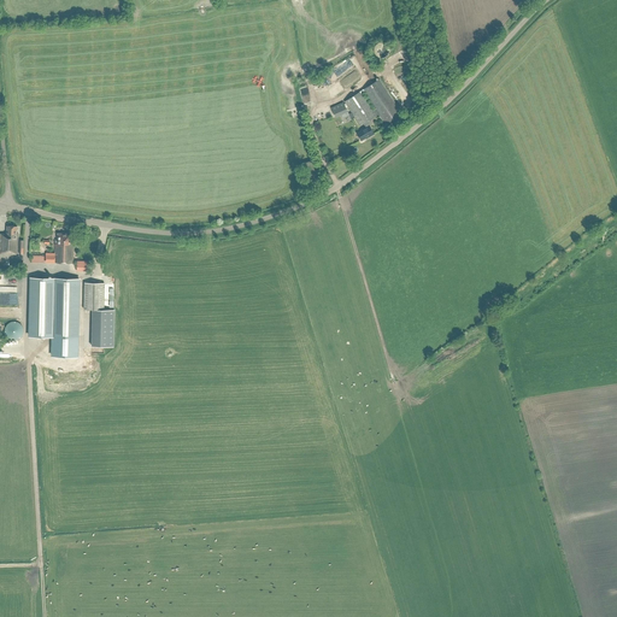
[(389,51),(389,50),(389,48),(389,47),(388,46),(388,45),(387,45),(387,43),(386,43),(386,42),(385,42),(383,42),(381,41),(380,42),(378,42),(377,42),(377,43),(376,43),(375,45),(375,46),(374,47),(374,48),(374,50),(374,51),(374,52),(375,53),(375,54),(376,56),(377,56),(377,57),(378,57),(380,57),(381,58),(382,58),(383,57),(385,57),(386,56),(387,56),(387,54),(388,54),(388,53),(389,52),(389,51)]
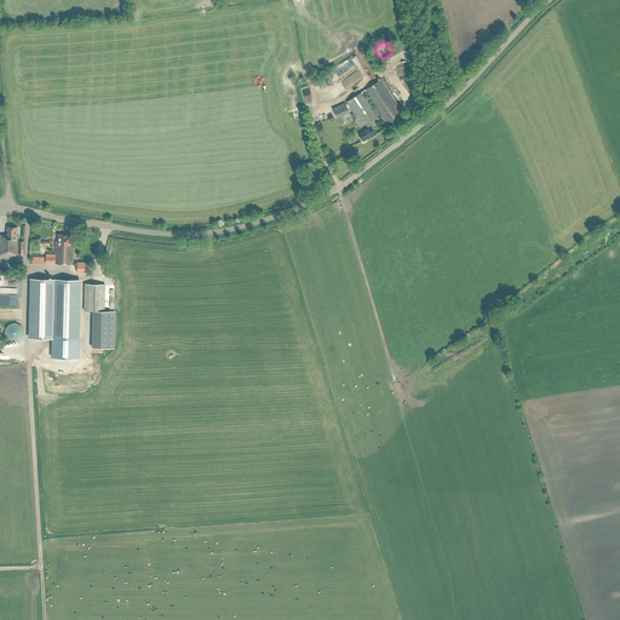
[(344,64),(316,84),(322,92),(329,86),(334,93),(362,74),(356,65),(349,72),(344,64)]
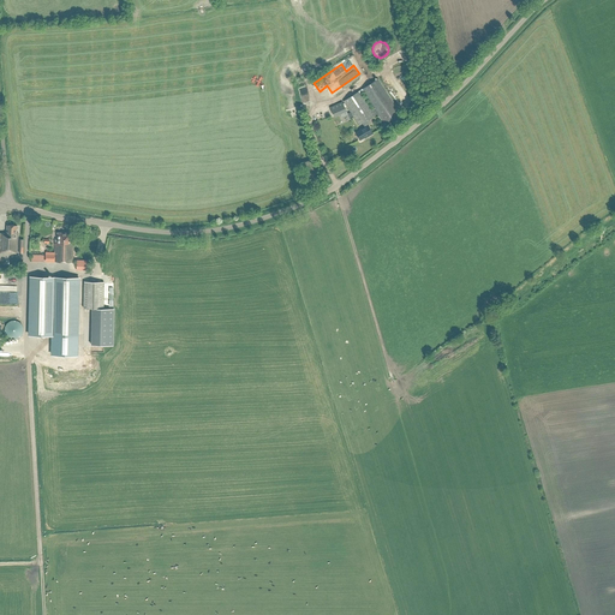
[(382,72),(382,73),(388,72),(386,64),(374,67),(375,75),(382,72)]
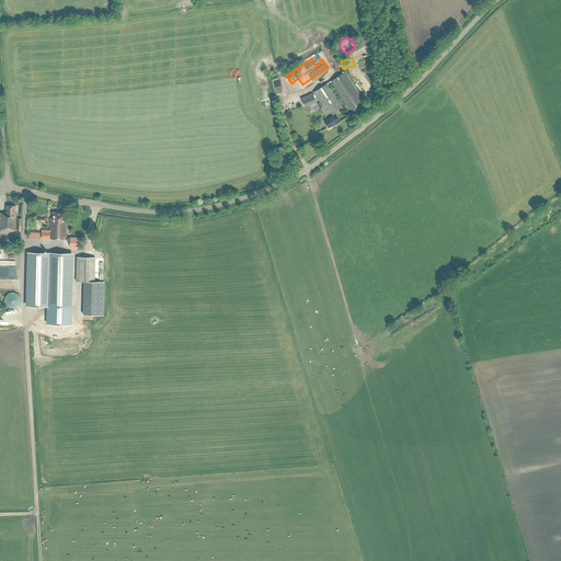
[(365,103),(344,71),(313,92),(328,114),(331,113),(333,116),(324,121),(329,127),(335,123),(336,124),(341,122),(335,114),(338,112),(336,110),(344,103),(351,113),(365,103)]
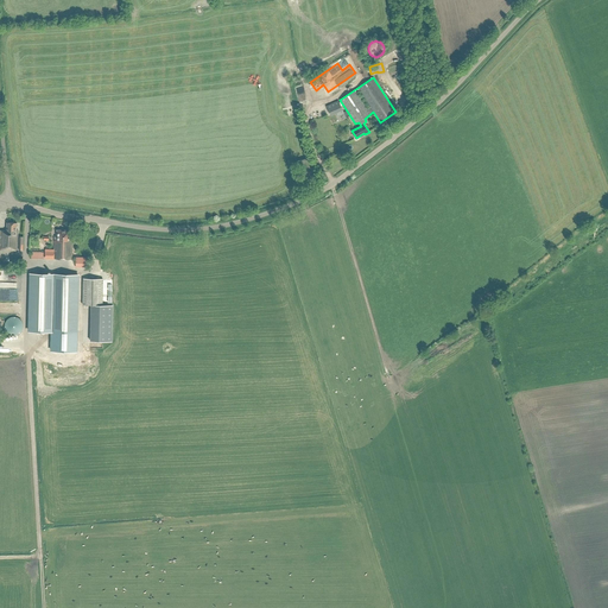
[(339,100),(327,106),(331,115),(343,109),(339,100)]
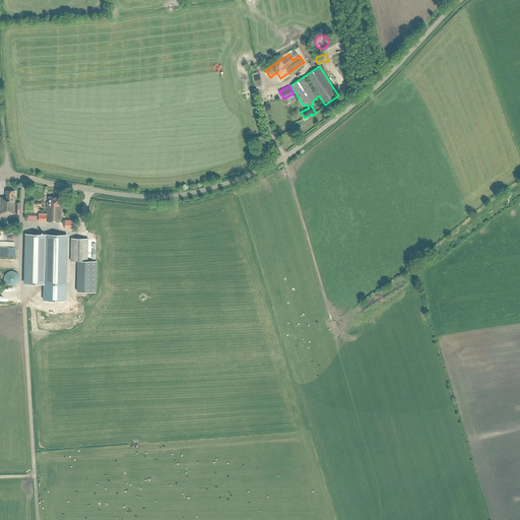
[(255,137),(261,157),(271,154),(266,134),(255,137)]
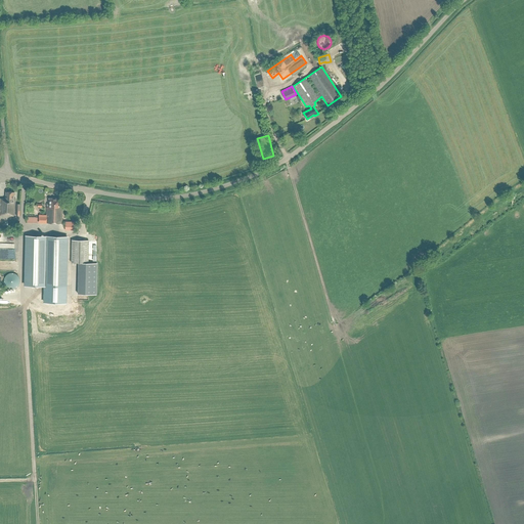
[(0,199),(0,214),(13,215),(15,199),(13,199),(14,192),(6,192),(5,199),(0,199)]
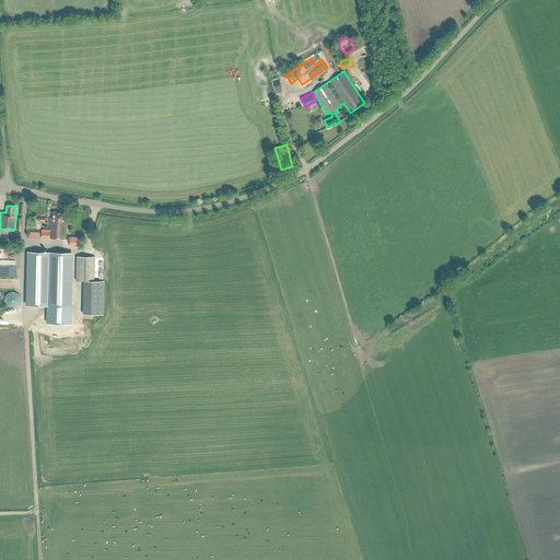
[(51,218),(49,218),(49,229),(42,230),(42,238),(66,238),(66,213),(51,212),(51,218)]
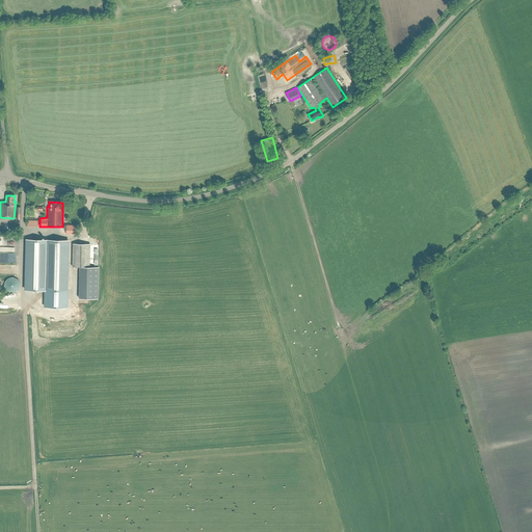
[(67,233),(77,234),(77,224),(67,224),(67,233)]
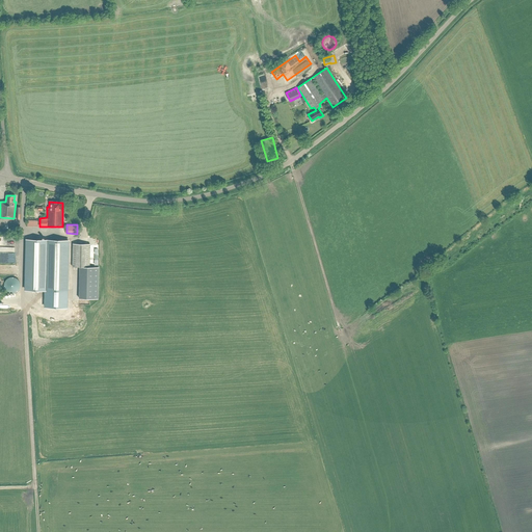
[(67,291),(68,240),(27,239),(26,290),(67,291)]
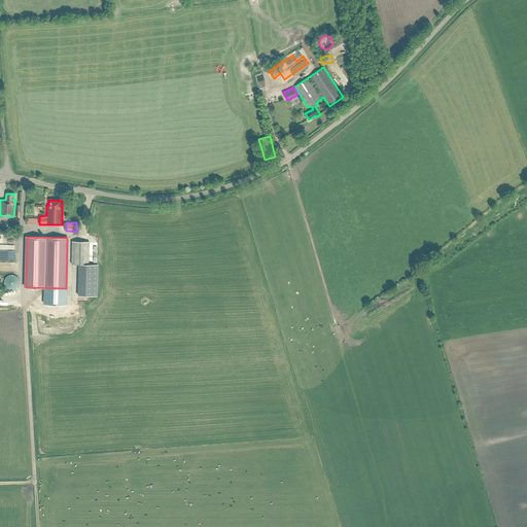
[(72,265),(80,265),(89,265),(89,242),(72,242),(72,265)]
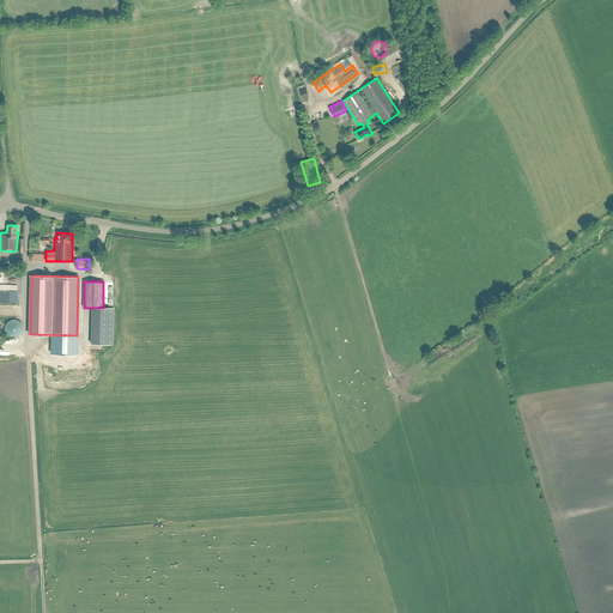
[(103,308),(93,308),(92,344),(113,344),(114,308),(103,308)]
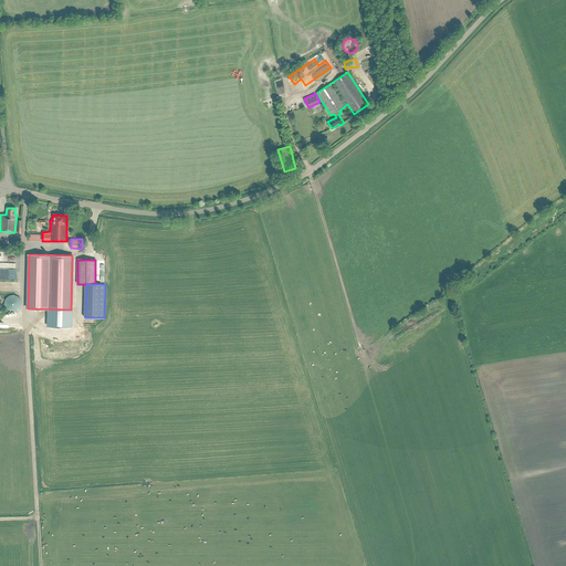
[(21,304),(21,303),(21,302),(21,301),(21,300),(20,299),(19,297),(18,296),(17,296),(17,295),(16,295),(14,295),(13,295),(12,295),(11,295),(10,295),(9,295),(9,296),(8,296),(7,296),(7,297),(6,299),(4,300),(4,301),(4,302),(4,303),(4,304),(4,305),(4,306),(4,307),(6,307),(6,308),(7,308),(7,310),(8,310),(8,311),(9,311),(10,312),(11,312),(12,312),(14,312),(16,312),(17,311),(18,311),(18,310),(19,310),(19,308),(20,308),(20,307),(21,307),(21,306),(21,305),(21,304)]
